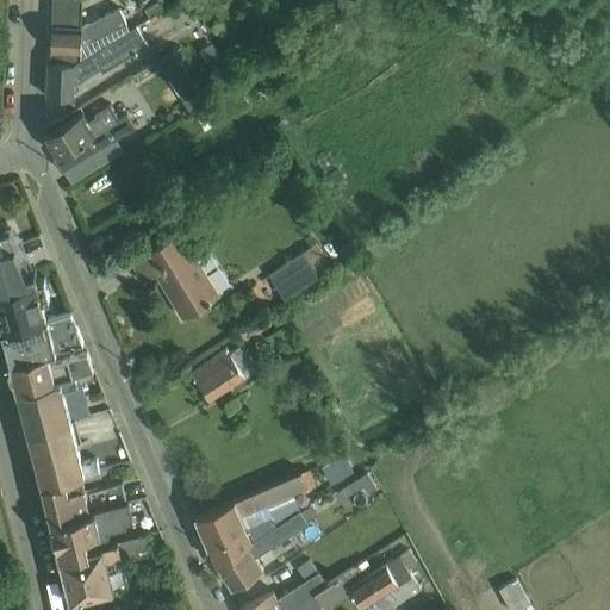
[(78,63),(130,31),(120,11),(82,29),(83,0),(53,0),(49,63),(78,63)]
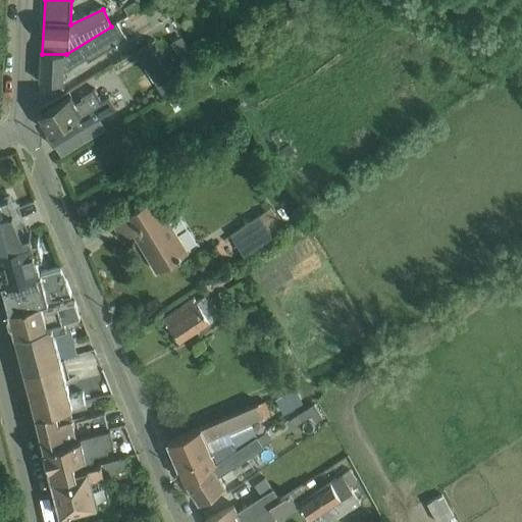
[(135,2),(123,8),(133,22),(143,16),(135,2)]
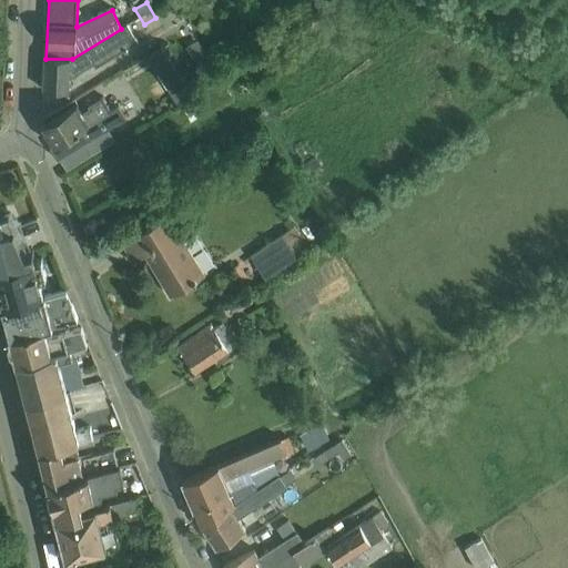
[(72,59),(46,59),(44,92),(69,93),(71,78),(94,64),(97,67),(124,50),(125,52),(129,50),(127,49),(138,42),(127,24),(121,29),(72,59)]
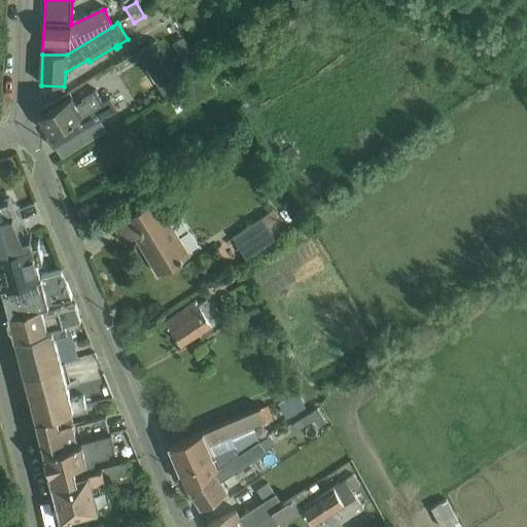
[(181,37),(172,43),(183,62),(192,56),(181,37)]
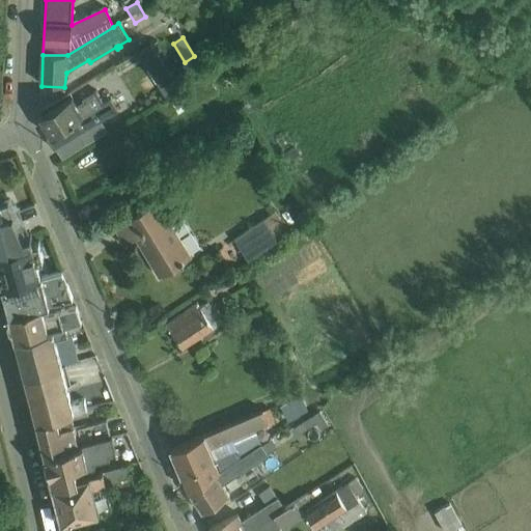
[(154,46),(138,55),(165,96),(179,87),(174,78),(177,77),(163,55),(161,57),(154,46)]
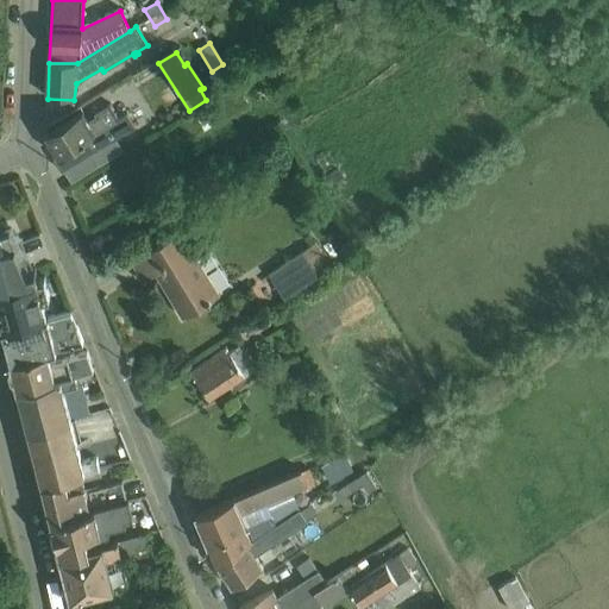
[(64,171),(115,139),(136,127),(127,113),(118,118),(110,105),(95,114),(96,117),(87,121),(82,114),(45,137),(57,157),(54,159),(62,173),(64,171)]
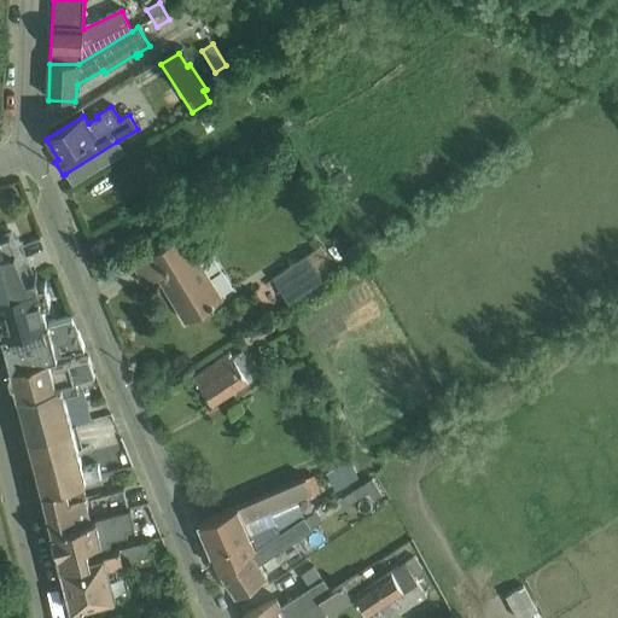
[(117,141),(65,174),(73,186),(126,155),(117,141)]
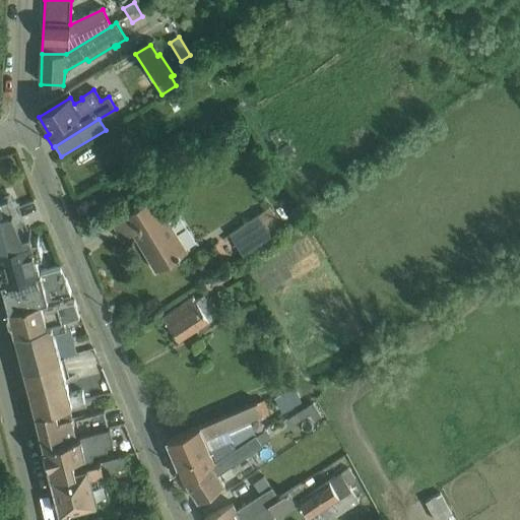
[(153,198),(112,223),(123,241),(132,235),(156,272),(188,253),(153,198)]
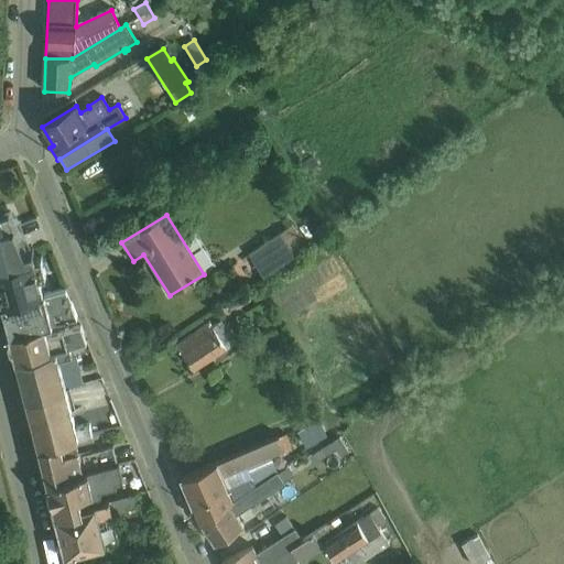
[(0,268),(36,259),(33,250),(26,252),(10,216),(0,217),(0,268)]
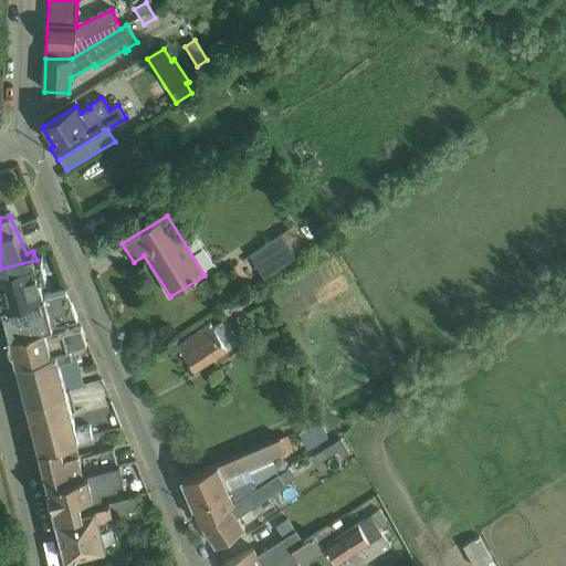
[(281,234),(248,255),(265,280),(297,259),(294,254),(306,247),(293,227),(282,234),(281,234)]
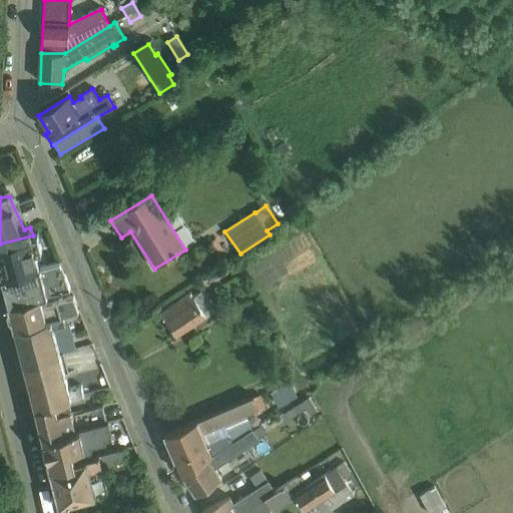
[(33,235),(0,243),(0,268),(2,277),(39,268),(35,252),(42,250),(38,234),(33,235)]
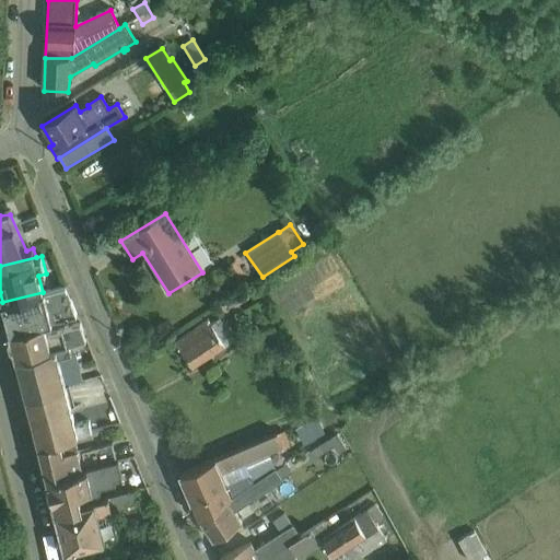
[(43,292),(2,302),(10,331),(46,324),(77,316),(65,287),(43,292)]
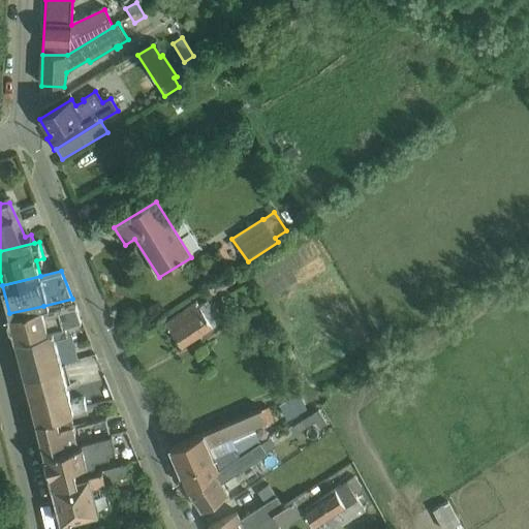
[(230,274),(205,290),(211,299),(237,282),(230,274)]
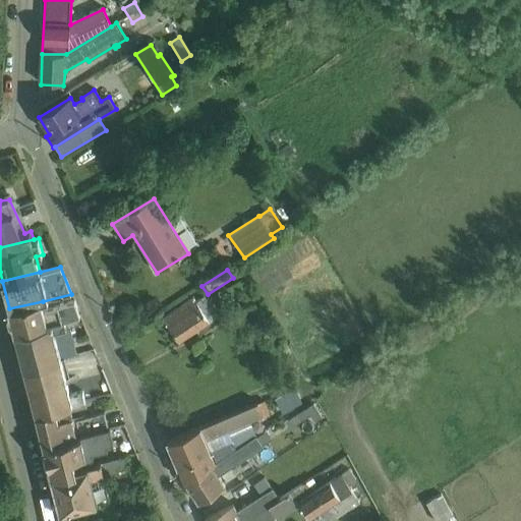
[(193,297),(163,317),(179,343),(218,317),(205,297),(196,302),(193,297)]
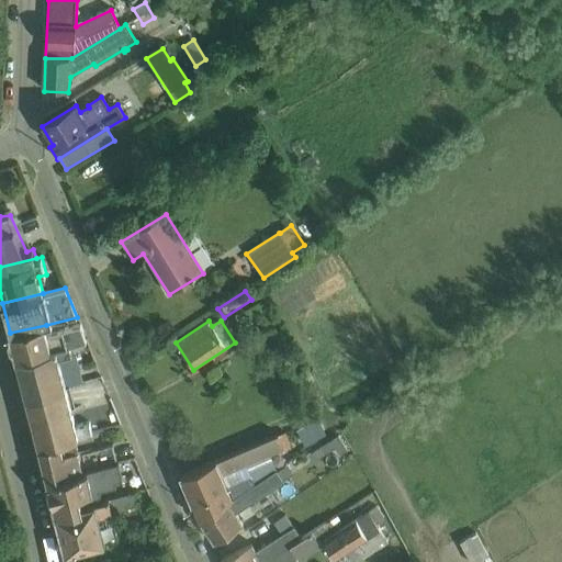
[(46,325),(10,333),(18,359),(69,346),(86,341),(80,326),(65,332),(64,329),(48,335),(46,325)]
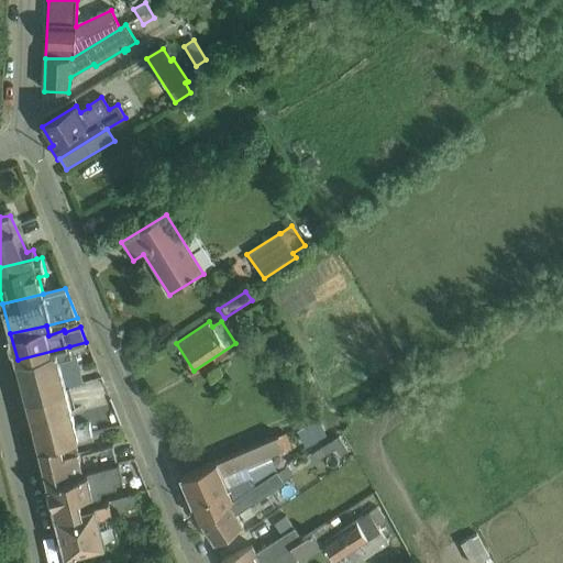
[(86,342),(69,346),(73,355),(90,352),(86,342)]
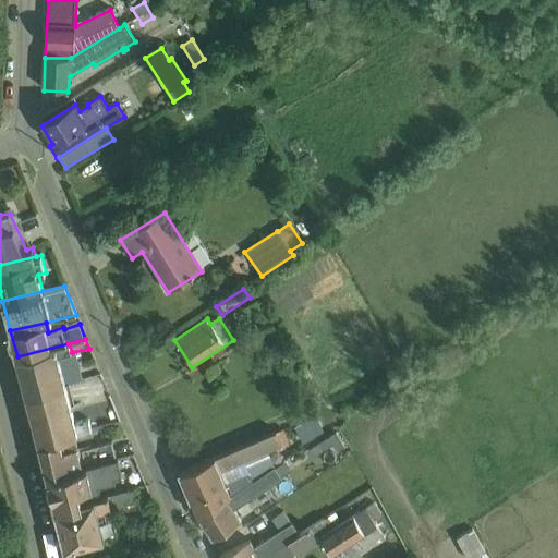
[(69,343),(17,356),(26,395),(64,384),(58,355),(72,352),(69,343)]
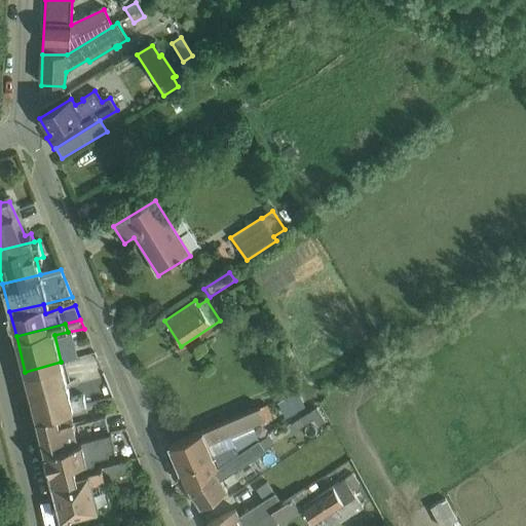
[(54,335),(61,362),(65,361),(74,359),(68,332),(54,335)]
